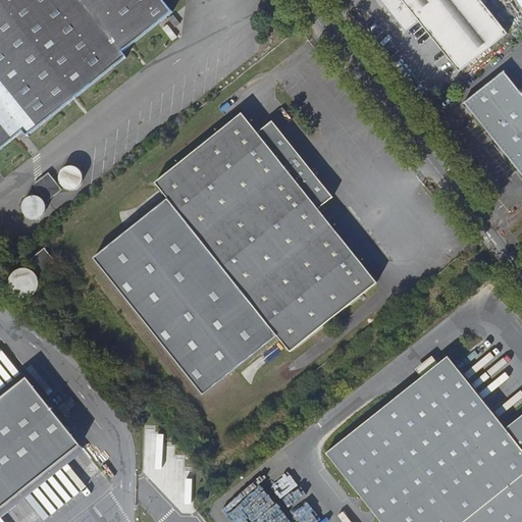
[(0,0),(0,149),(23,132),(27,136),(41,124),(126,57),(122,52),(172,12),(162,0),(0,0)]
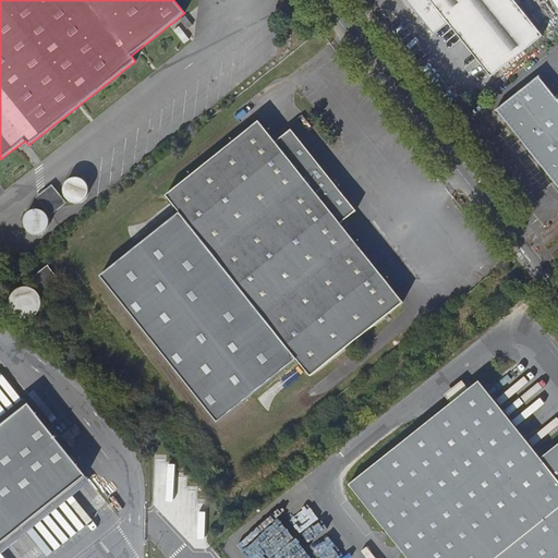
[(405,0),(428,27),(438,21),(443,26),(448,23),(490,76),(542,36),(513,0),(405,0)]
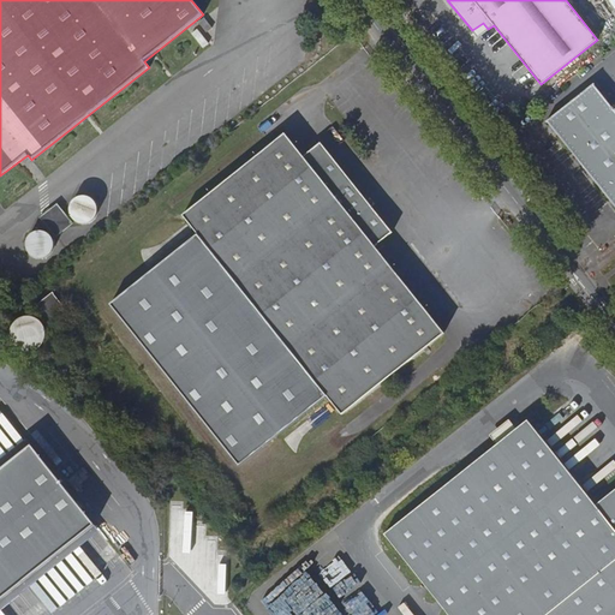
[(212,29),(204,18),(199,22),(208,33),(212,29)]
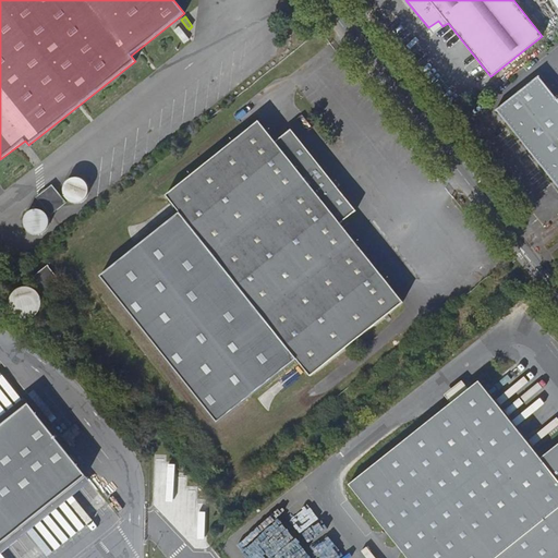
[(434,34),(443,26),(438,21),(428,27),(434,34)]
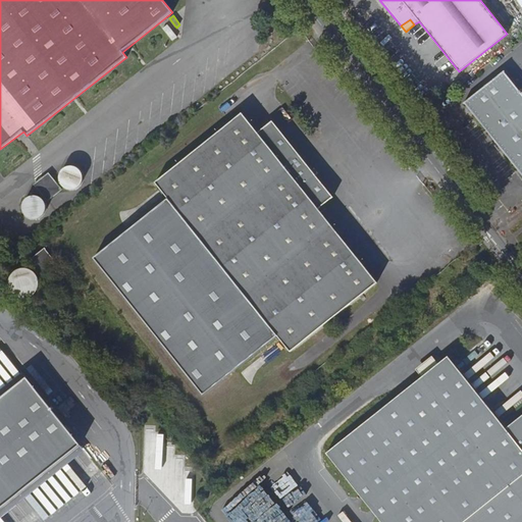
[(521,92),(521,93),(504,71),(464,103),(521,174),(521,92)]
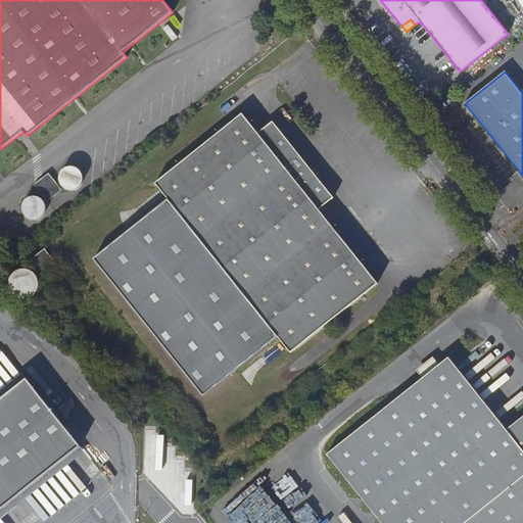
[(228,272),(291,352),(353,301),(378,283),(319,208),(333,196),(273,121),(257,132),(241,113),(187,156),(155,182),(228,272)]
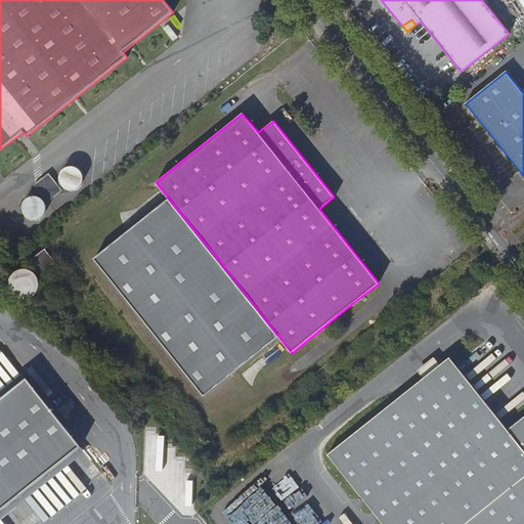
[(36,280),(56,264),(44,250),(29,262),(35,270),(33,272),(28,269),(25,267),(22,266),(17,266),(13,267),(8,270),(6,272),(4,275),(3,278),(2,281),(2,285),(3,289),(5,293),(8,296),(11,299),(14,300),(17,300),(22,300),(25,299),(28,298),(31,296),(33,293),(35,291),(35,288),(36,282),(36,280)]
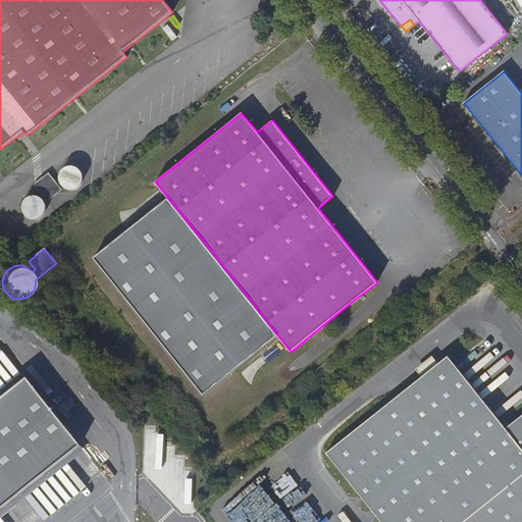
[(416,369),(422,377),(438,364),(432,356),(416,369)]
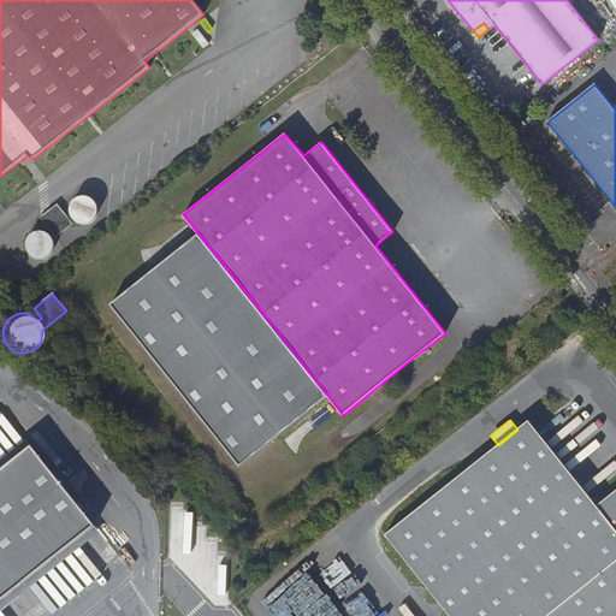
[(615,615),(615,490),(597,505),(529,421),(517,430),(498,445),(385,534),(450,615),(615,615)]
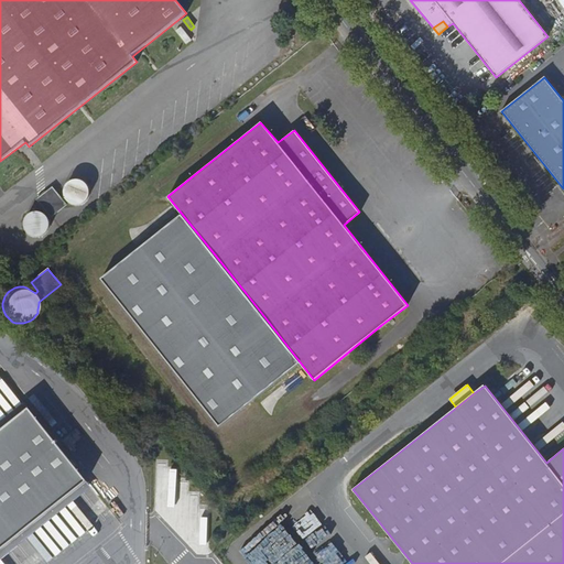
[(0,550),(87,481),(29,408),(0,431),(0,550)]
